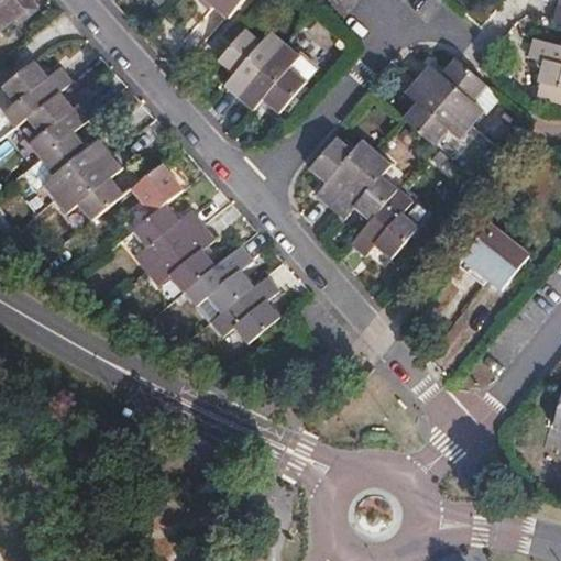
[(0,0),(0,26),(22,9),(14,0),(0,0)]
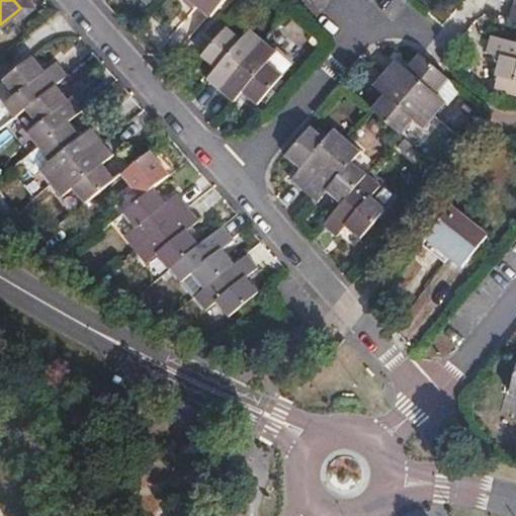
[(193,0),(209,13),(222,0),(193,0)]
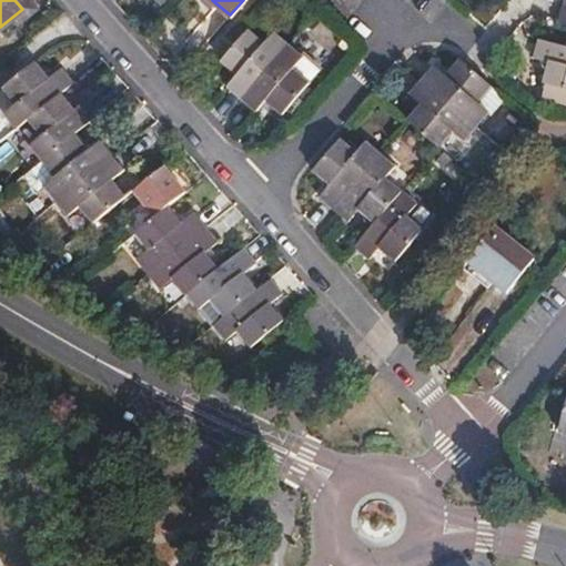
[(248,28),(220,60),(234,74),(226,84),(241,98),(289,42),(273,29),(263,40),(248,28)]
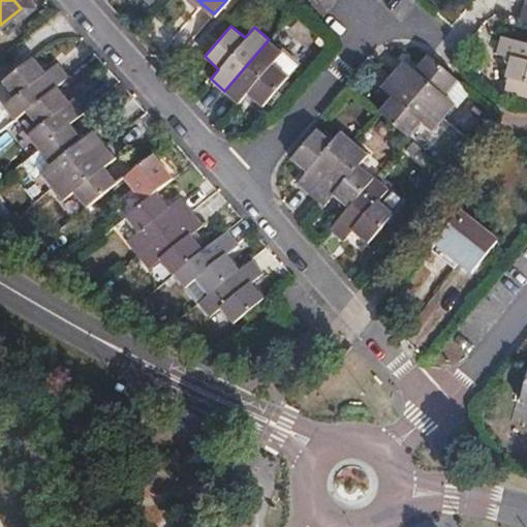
[(526,42),(498,35),(496,52),(508,55),(503,74),(526,81),(526,42)]
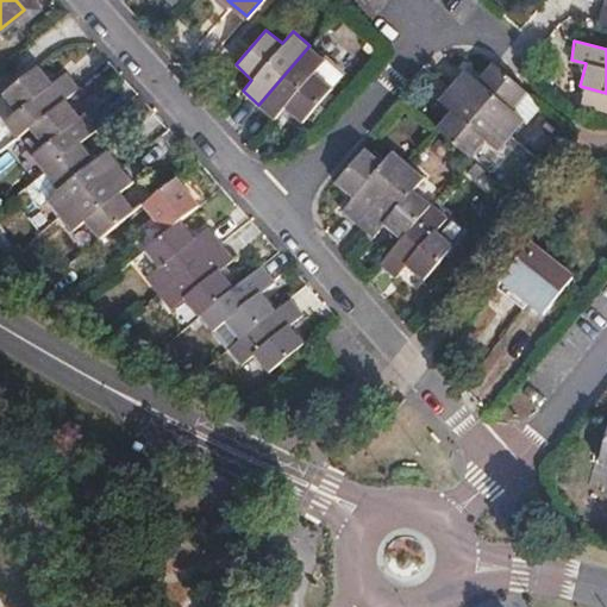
[(310,45),(258,105),(273,117),(283,106),(300,121),(331,86),(313,70),(324,58),(310,45)]
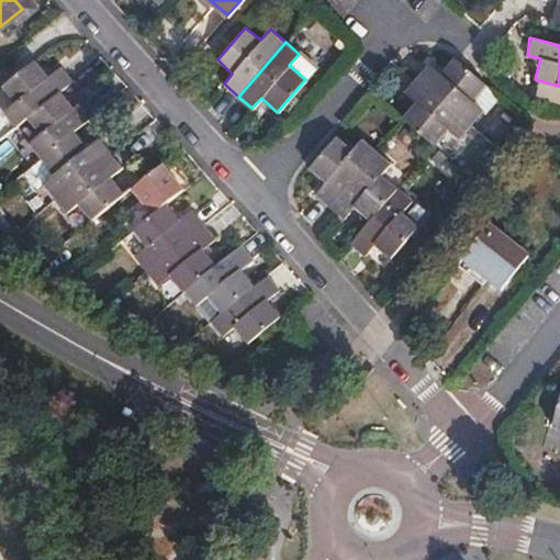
[(471,99),(484,84),(454,57),(452,56),(439,71),(428,62),(415,77),(470,124),(483,109),(471,99)]
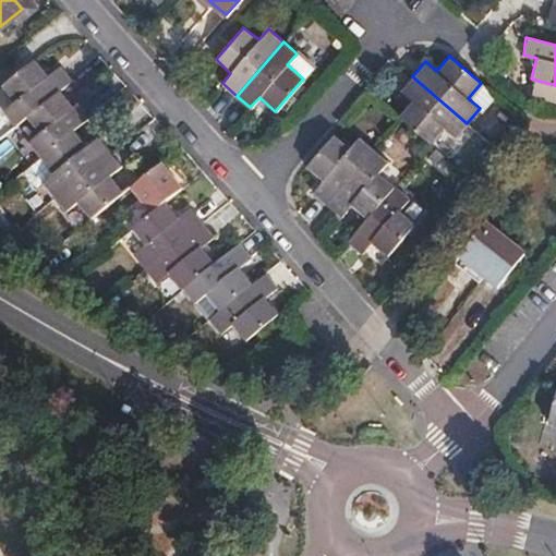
[(26,117),(59,89),(71,81),(58,64),(45,74),(34,59),(1,85),(13,101),(2,110),(15,125),(26,117)]
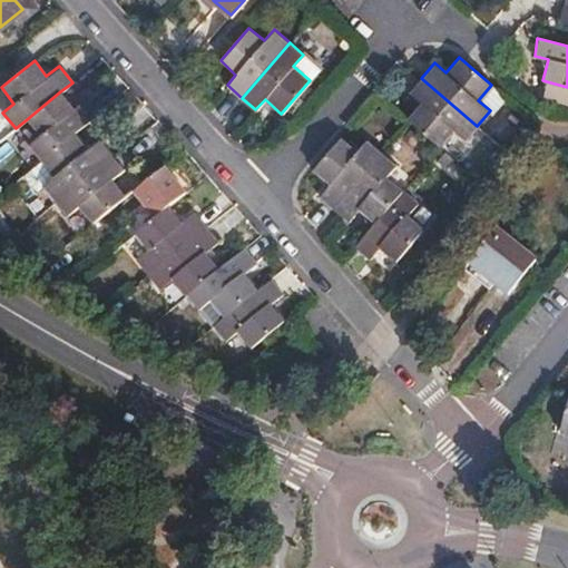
[(464,139),(477,126),(421,78),(410,92),(421,101),(407,119),(438,146),(453,129),(464,139)]
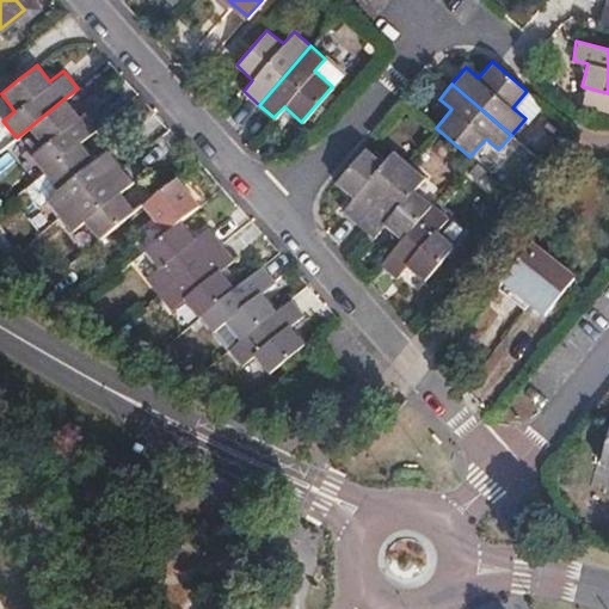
[(44,171),(80,142),(105,122),(92,105),(79,116),(65,98),(29,128),(42,145),(31,154),(44,171)]
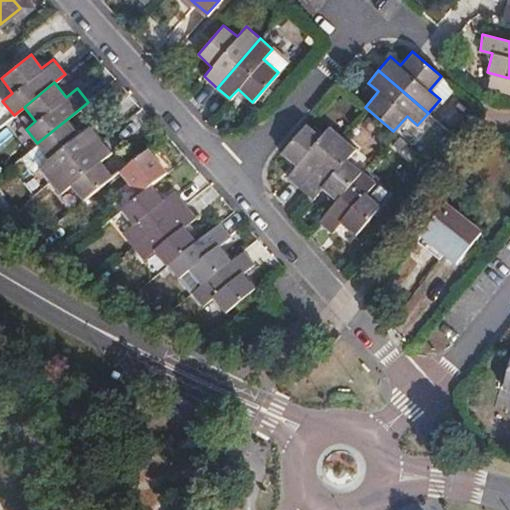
[(50,180),(100,139),(100,138),(88,124),(78,133),(67,119),(37,143),(48,157),(38,166),(50,180)]
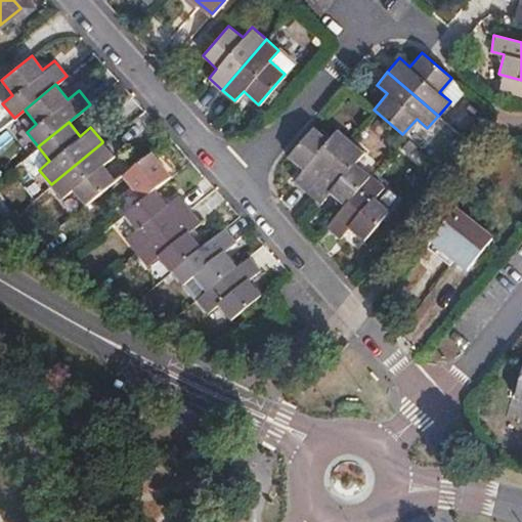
[(294,178),(308,189),(350,140),(337,128),(328,138),(312,126),(288,154),(303,166),(294,178)]
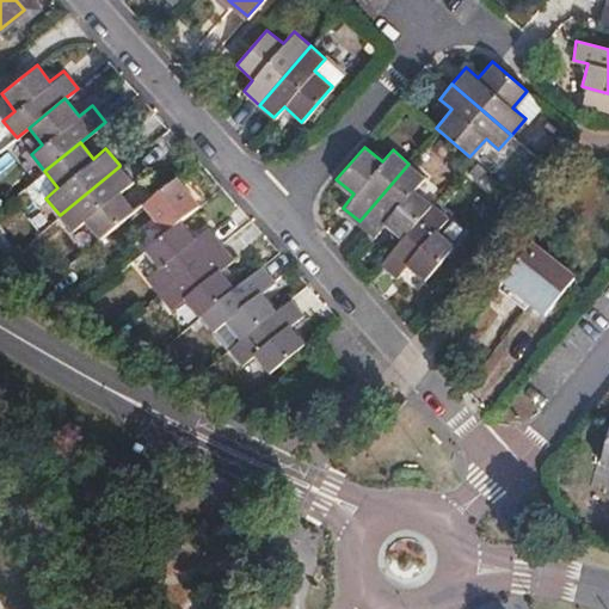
[(404,237),(432,203),(431,203),(414,189),(424,176),(408,164),(360,221),(375,234),(386,221),(404,237)]
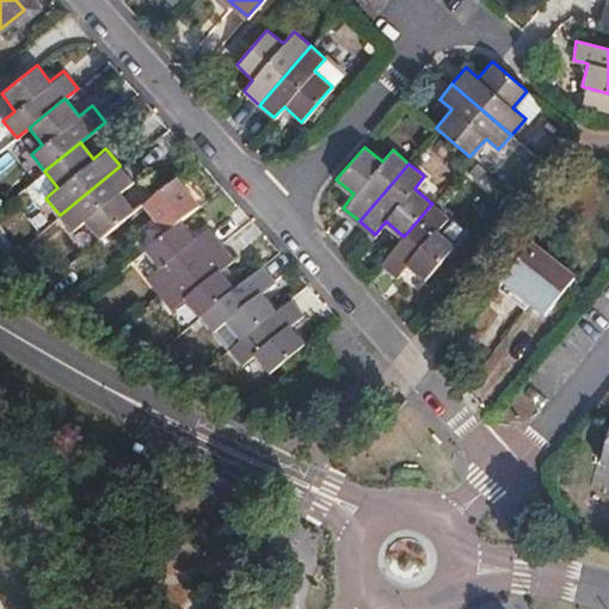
[(84,220),(99,239),(134,210),(120,191),(133,180),(120,166),(60,215),(72,231),(84,220)]
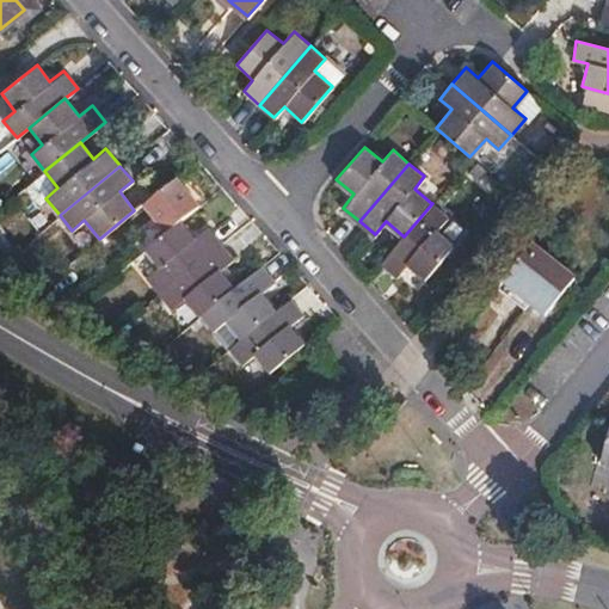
[(44,171),(25,186),(40,203),(45,198),(57,188),(44,171)]
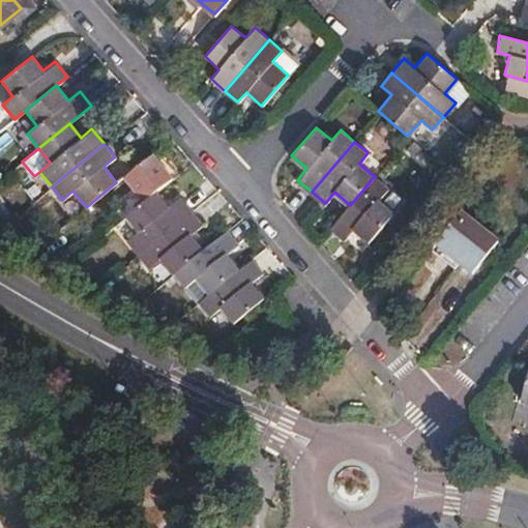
[(140,203),(155,191),(172,177),(152,152),(121,178),(140,203)]
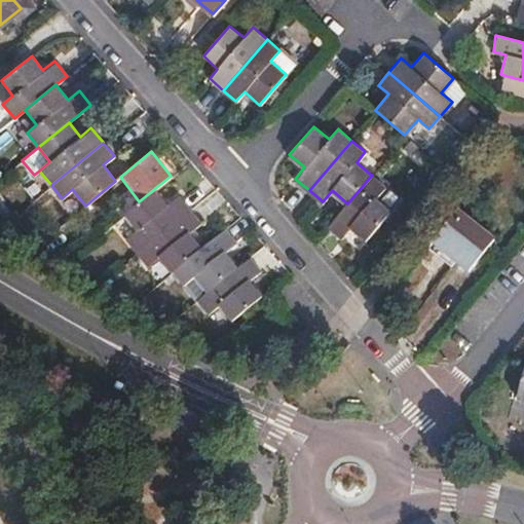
[(384,186),(372,175),(347,203),(328,226),(341,237),(350,226),(366,238),(390,210),(376,197),(384,186)]
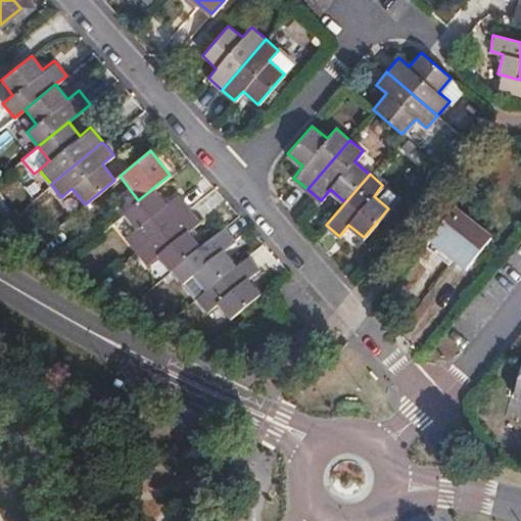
[(124,236),(135,250),(188,207),(177,194),(166,202),(153,188),(138,200),(124,211),(135,227),(124,236)]
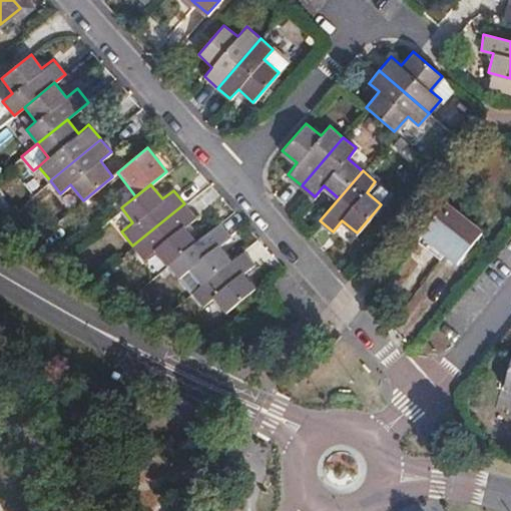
[(456,264),(482,231),(446,202),(421,234),(456,264)]
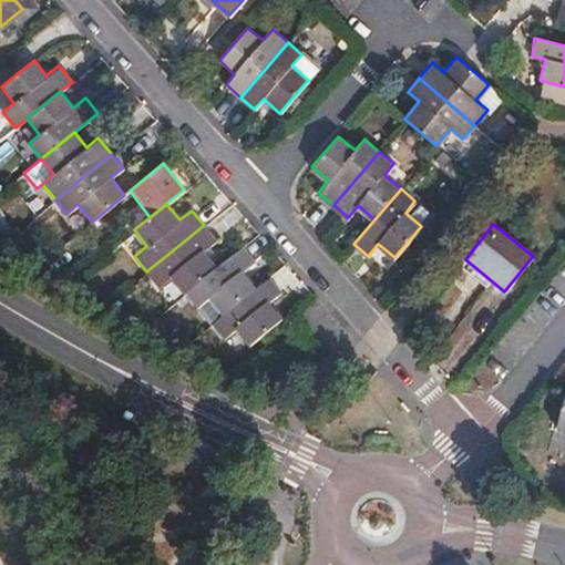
[(171,275),(185,293),(217,267),(203,249),(215,239),(204,225),(146,271),(158,285),(171,275)]
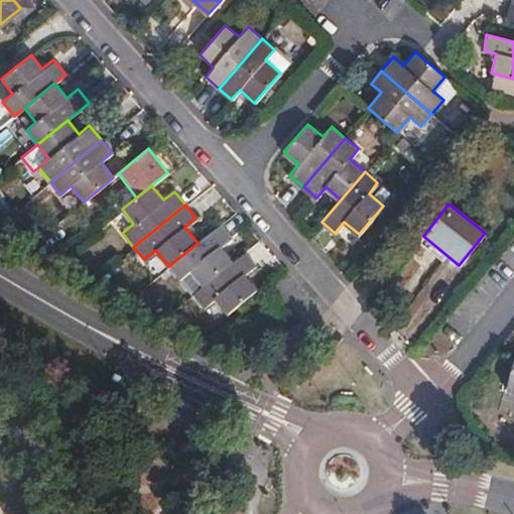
[(189,270),(203,286),(233,261),(220,246),(230,237),(221,224),(198,243),(168,266),(179,278),(189,270)]
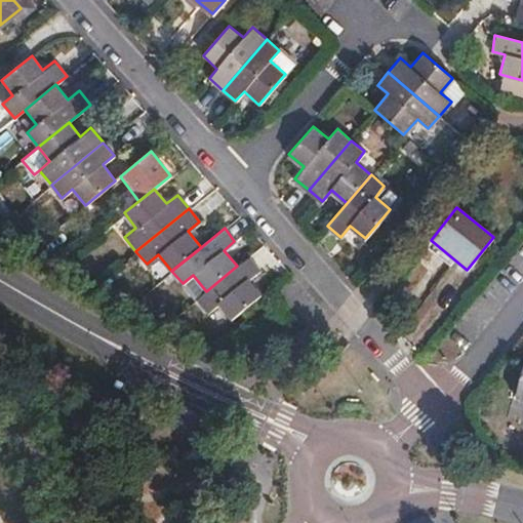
[(206,291),(196,299),(206,313),(217,304),(231,318),(260,293),(248,279),(259,269),(249,255),(237,266),(206,291)]
